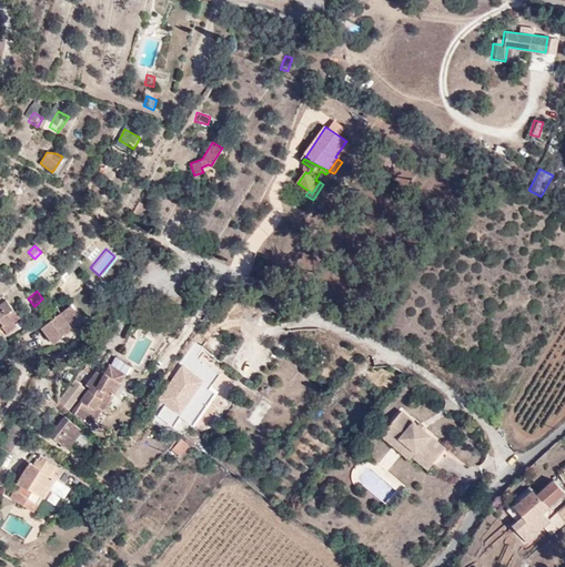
[(228,299),(222,295),(219,301),(223,304),(228,299)]
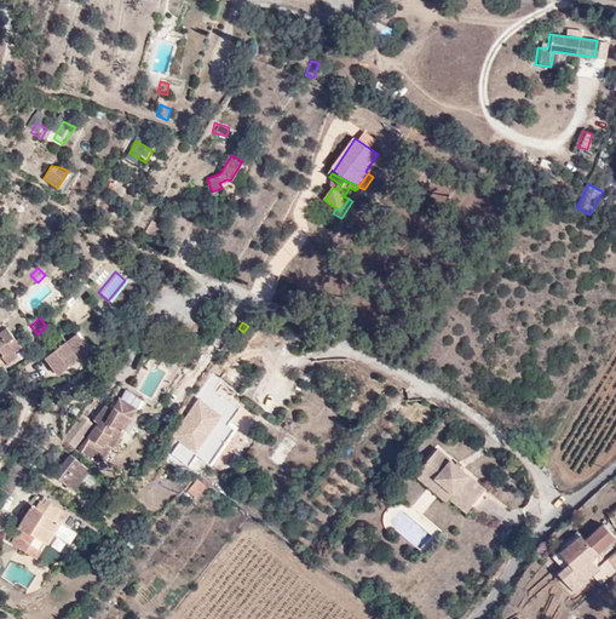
[(0,353),(5,359),(11,354),(15,359),(27,349),(9,330),(0,336),(0,340),(0,353)]
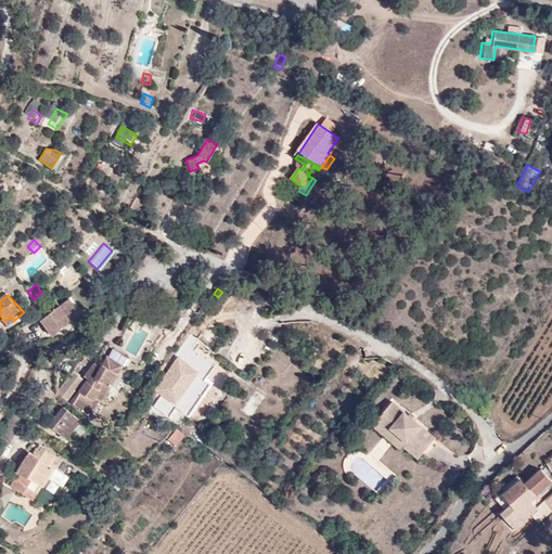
[(59,310),(71,325),(80,318),(68,303),(59,310)]
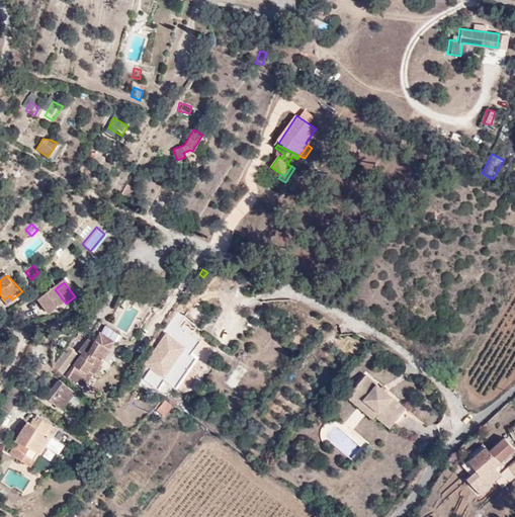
[(37,305),(50,318),(66,304),(55,289),(51,283),(40,292),(45,297),(37,305)]
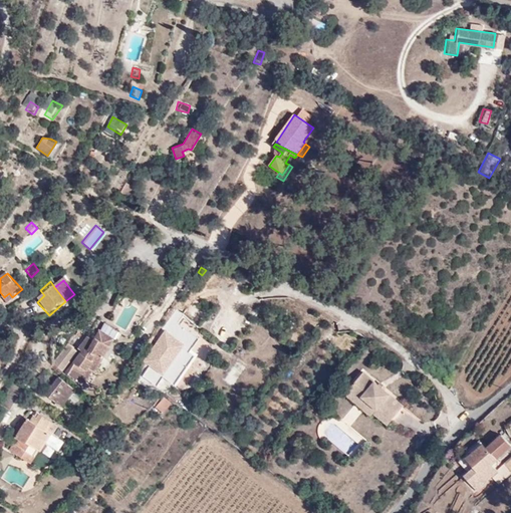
[(163,344),(148,367),(142,374),(154,383),(156,385),(161,376),(172,383),(189,355),(185,352),(194,336),(175,324),(163,344)]
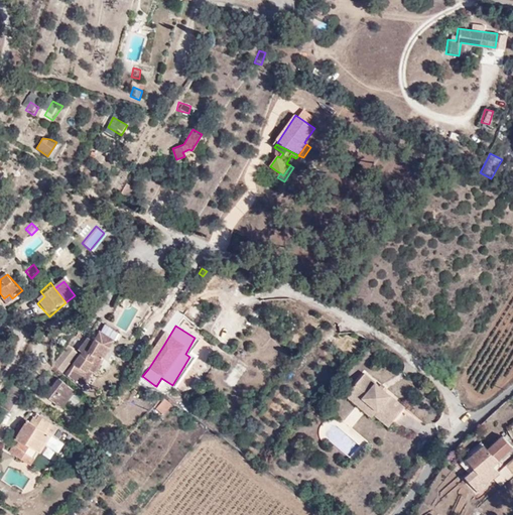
[(98,334),(113,344),(118,337),(104,327),(98,334)]
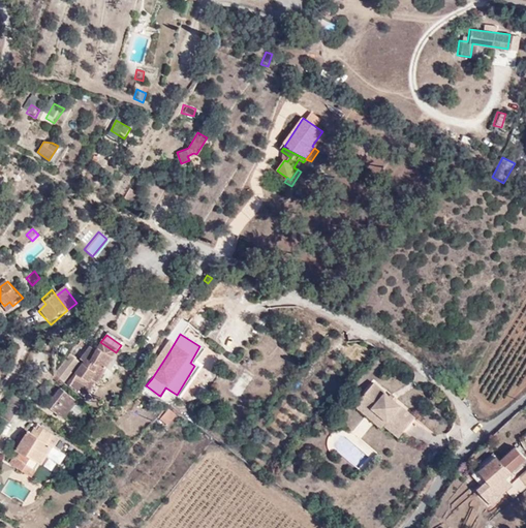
[(116,352),(100,342),(93,353),(86,349),(78,362),(82,364),(66,386),(82,400),(92,385),(95,386),(116,352)]
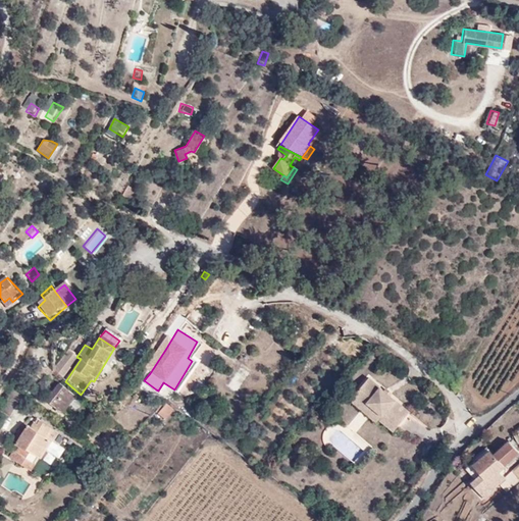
[(73,361),(65,356),(54,373),(61,378),(73,361)]
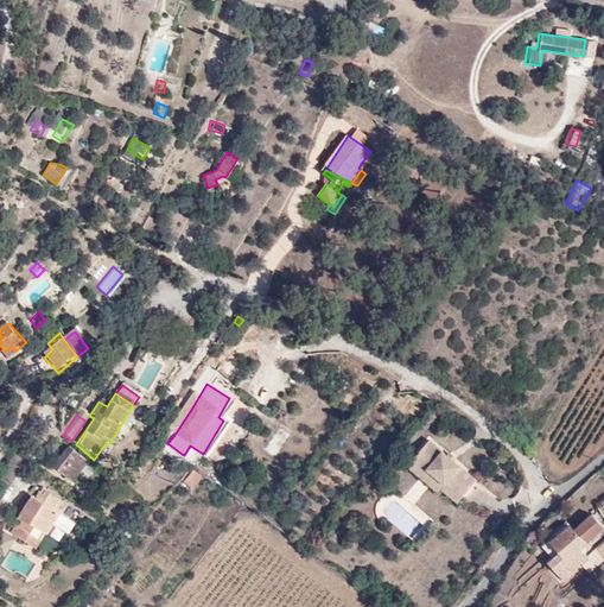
[(424,479),(458,509),(474,489),(426,448),(407,470),(420,482),(424,479)]
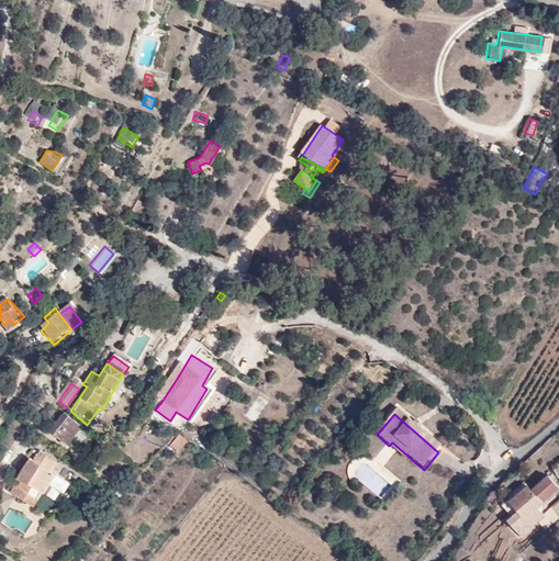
[(77,429),(60,415),(46,434),(63,448),(77,429)]
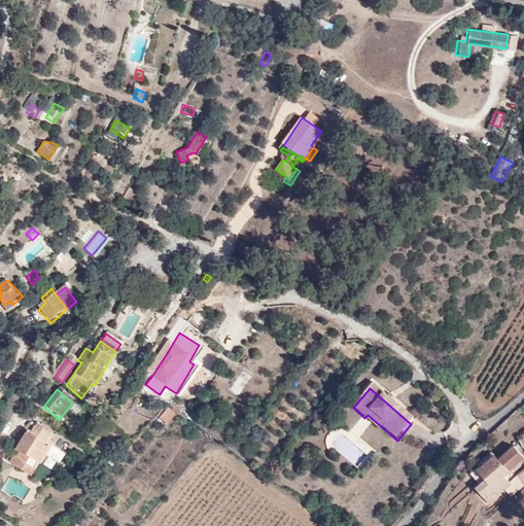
[(166,424),(173,412),(164,406),(156,418),(166,424)]
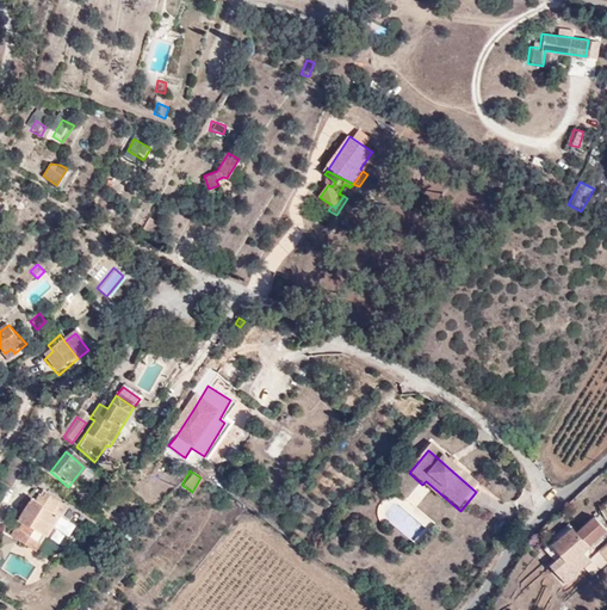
[(422,485),(409,473),(404,478),(435,505),(440,501),(456,516),(460,511),(426,481),(422,485)]
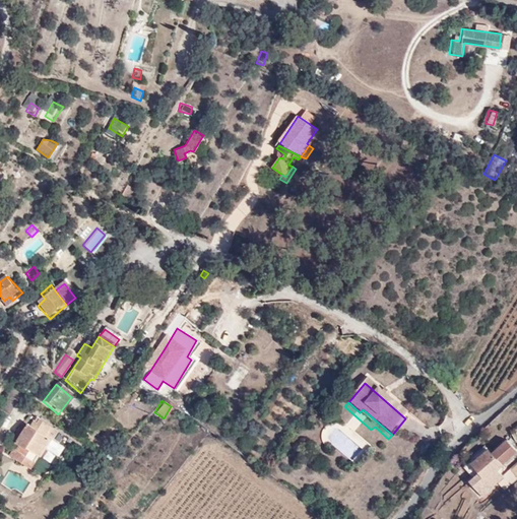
[(42,437),(47,429),(36,422),(34,425),(30,423),(27,426),(21,420),(16,428),(23,433),(19,438),(13,434),(9,440),(15,445),(11,451),(8,450),(4,455),(24,468),(30,458),(35,460),(42,450),(48,441),(42,437)]
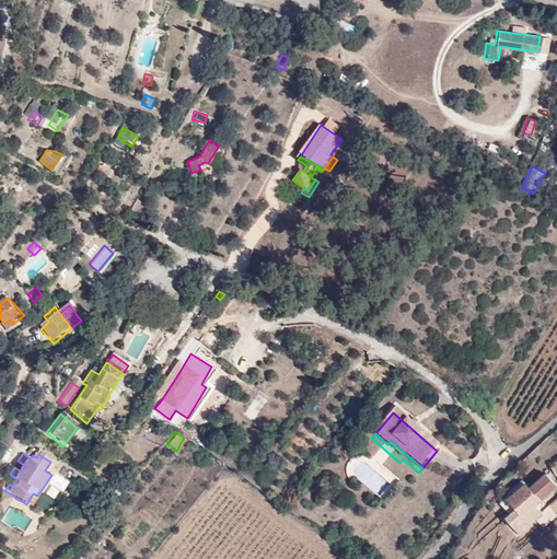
[(51,475),(57,466),(50,462),(45,470),(51,475)]
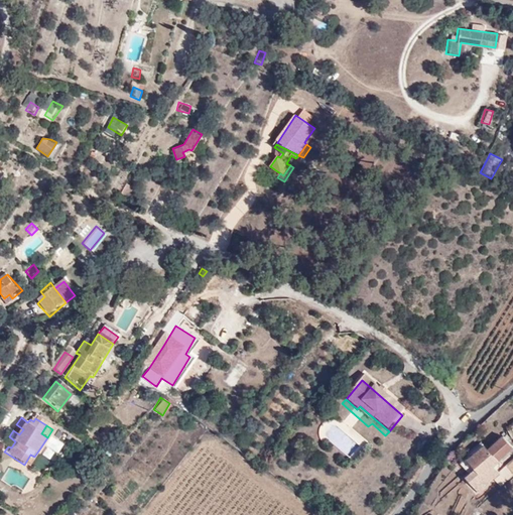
[(484,449),(480,445),(464,461),(469,466),(463,472),(466,475),(463,478),(471,487),(479,479),(479,477),(495,461),(493,460),(508,446),(500,436),(484,449)]
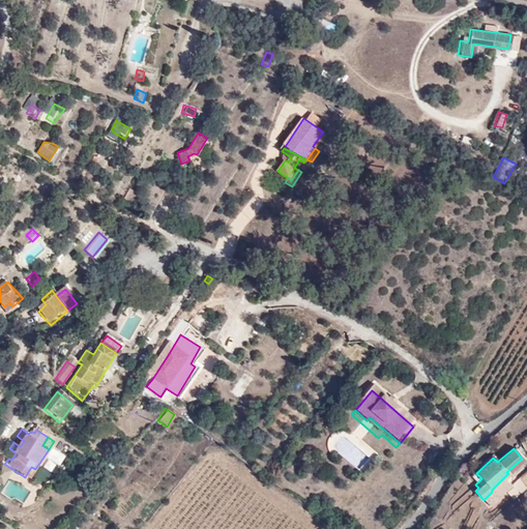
[(49,449),(42,459),(54,468),(61,458),(49,449)]
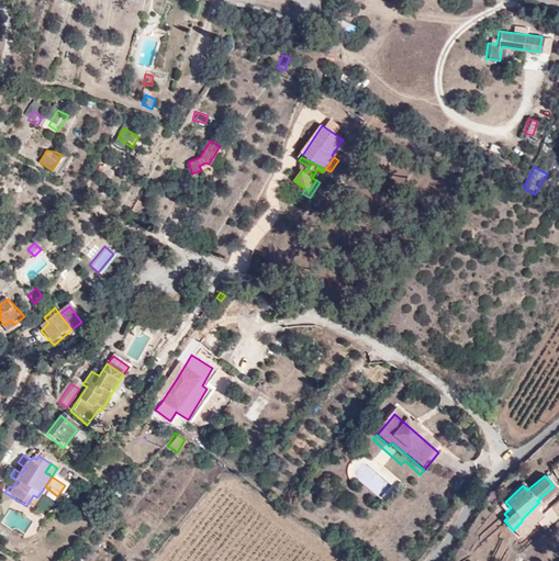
[(44,493),(34,502),(43,511),(52,503),(44,493)]
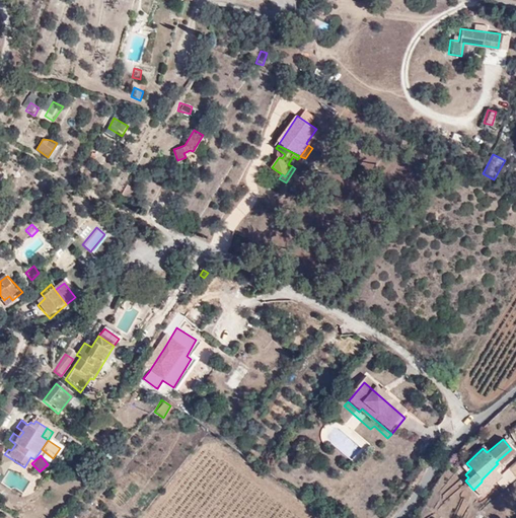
[(515,462),(514,460),(491,483),(498,491),(515,473),(515,462)]
